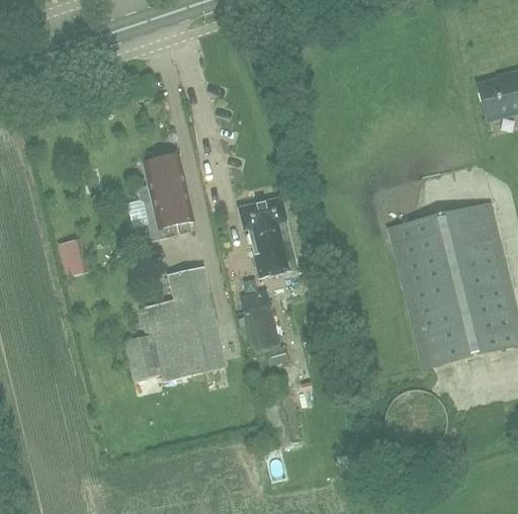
[(517,70),(510,73),(512,78),(479,87),(486,116),(517,107),(517,70)]
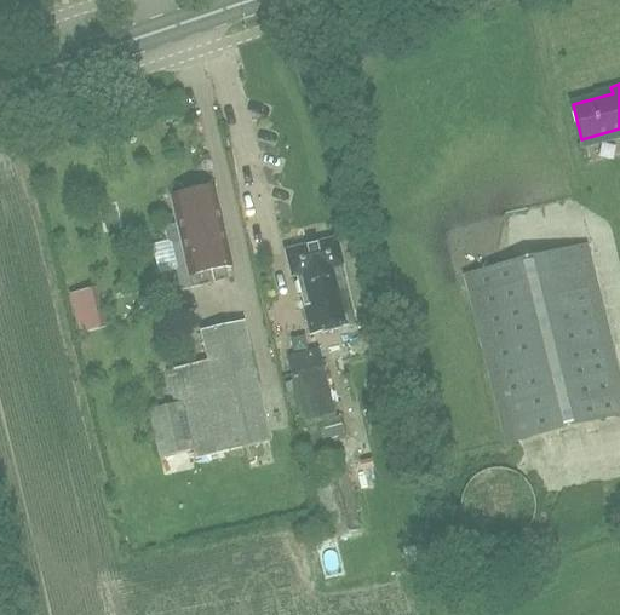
[(172,193),(178,220),(168,222),(165,226),(167,236),(171,239),(177,266),(176,266),(179,286),(199,282),(196,270),(230,263),(213,184),(172,193)]
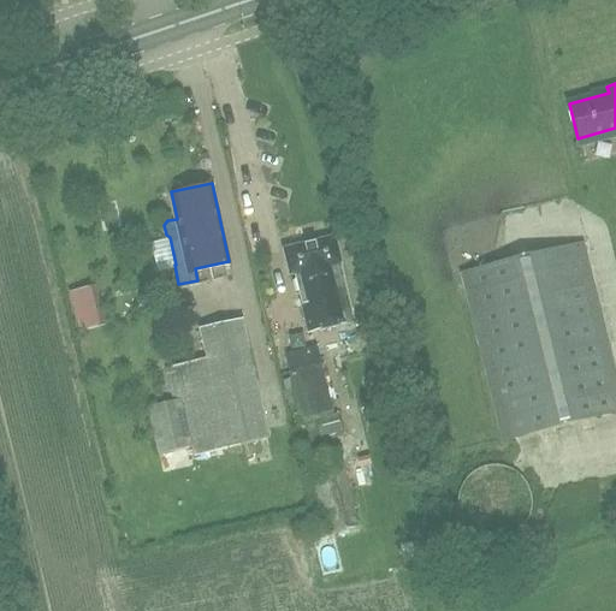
[(309,330),(330,325),(333,343),(359,337),(354,319),(333,233),(283,245),(289,272),(295,271),(309,330)]
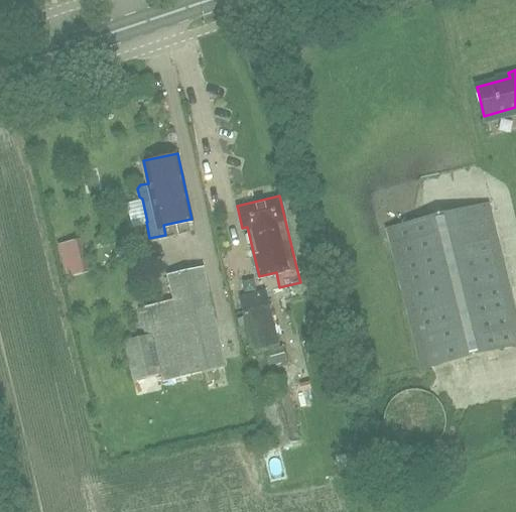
[(422,367),(515,343),(515,316),(487,202),(386,227),(422,367)]
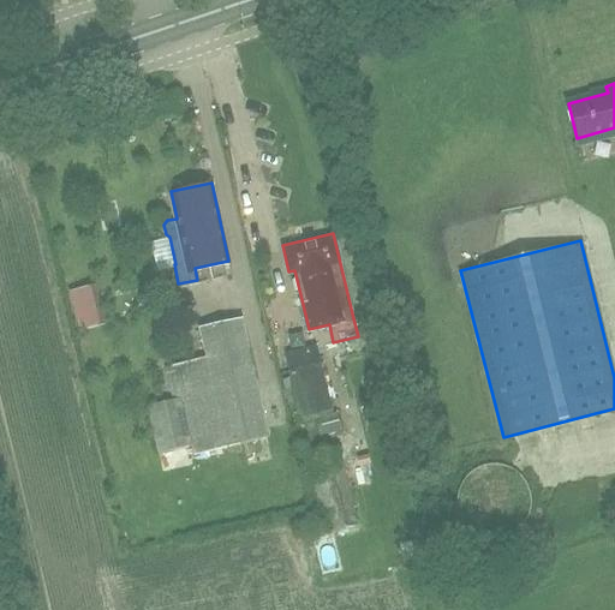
[(165,459),(192,452),(269,434),(242,316),(197,326),(204,356),(172,364),(171,363),(161,365),(168,398),(145,404),(157,450),(162,449),(165,459)]
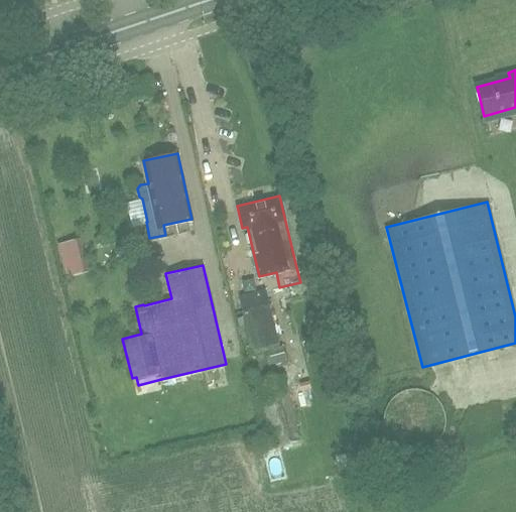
[(252,349),(278,342),(268,301),(242,308),(252,349)]
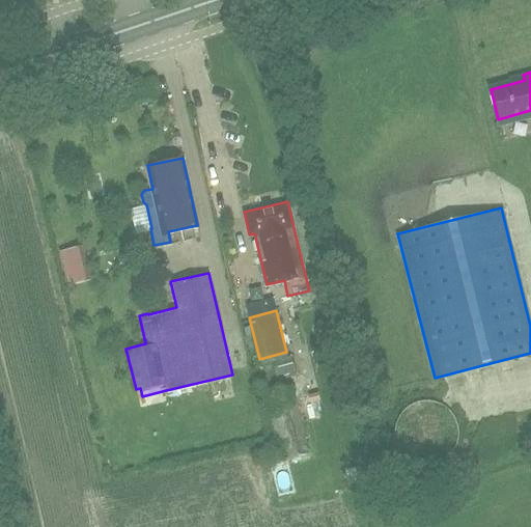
[(279,459),(309,451),(292,386),(262,394),(279,459)]
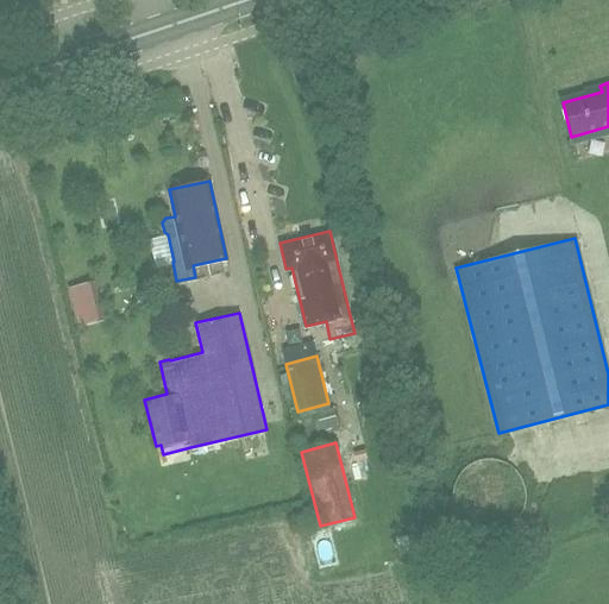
[(497,458),(490,457),(484,458),(477,459),(471,461),(466,465),(462,470),(458,474),(454,480),(453,486),(452,494),(453,499),(454,505),(458,511),(462,517),(466,521),(471,524),(477,528),(484,529),(490,529),(496,528),(503,527),(508,523),(514,520),(518,515),(521,509),(523,503),(525,497),(525,490),(523,484),(521,478),(518,472),(514,467),(509,463),(503,460),(497,458)]
